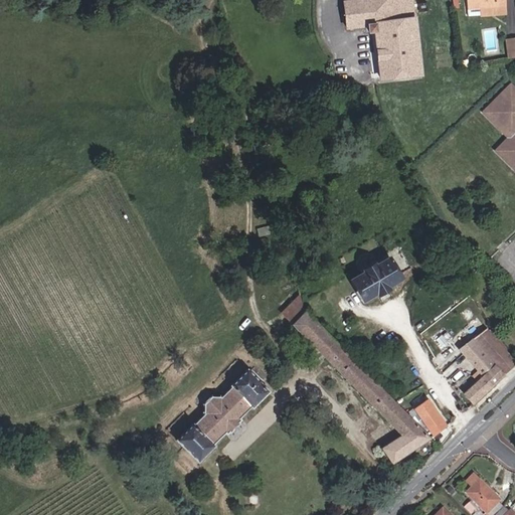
[(418,74),(412,16),(410,0),(344,0),(345,2),(343,2),(345,28),(368,25),(369,33),(375,33),(380,78),(418,74)]
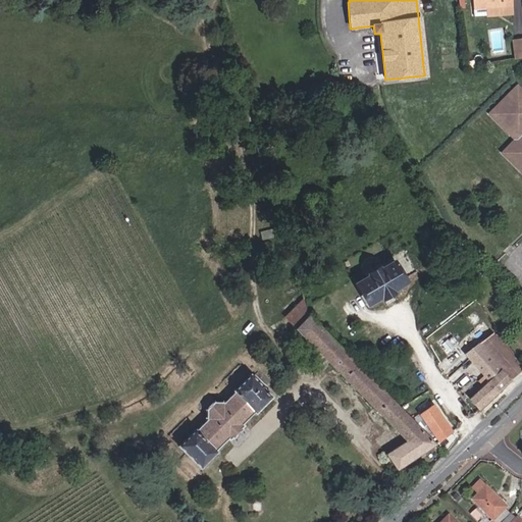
[(416,0),(418,16),(424,16),(422,0),(416,0)]
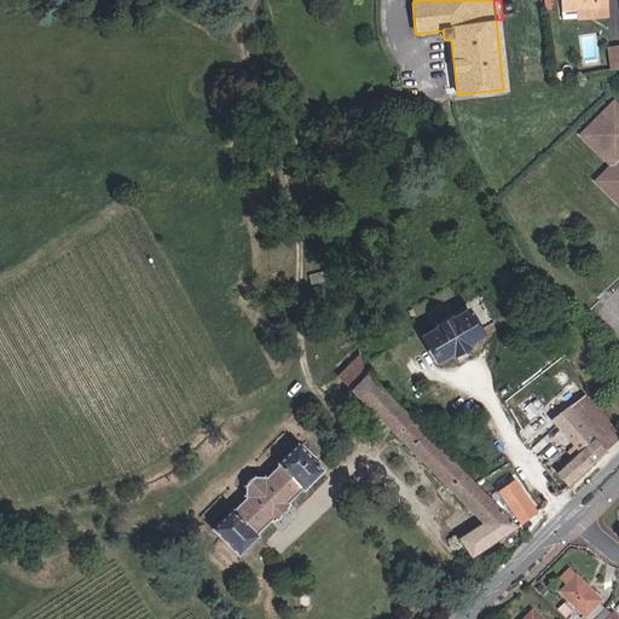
[(560,0),(562,21),(608,17),(606,0),(560,0)]
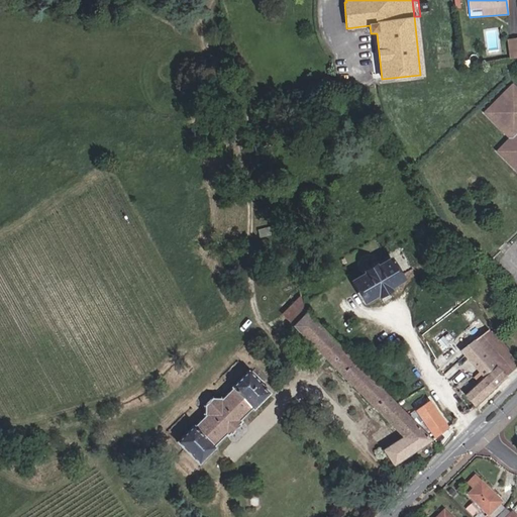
[(516,52),(516,38),(508,39),(510,53),(516,52)]
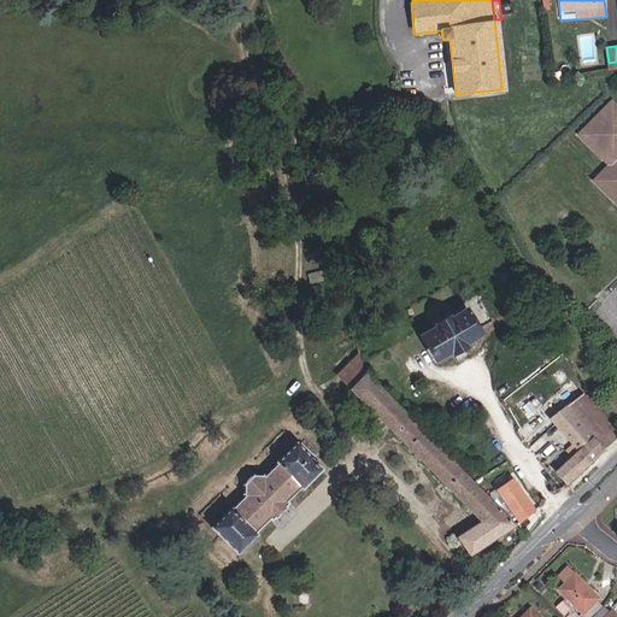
[(616,162),(611,158),(616,151),(616,109),(610,101),(583,128),(595,140),(589,146),(609,165),(593,180),(616,204),(616,162)]
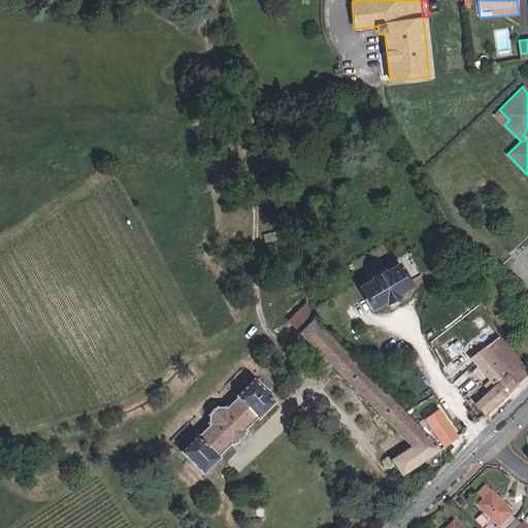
[(256,138),(263,136),(257,112),(250,114),(256,138)]
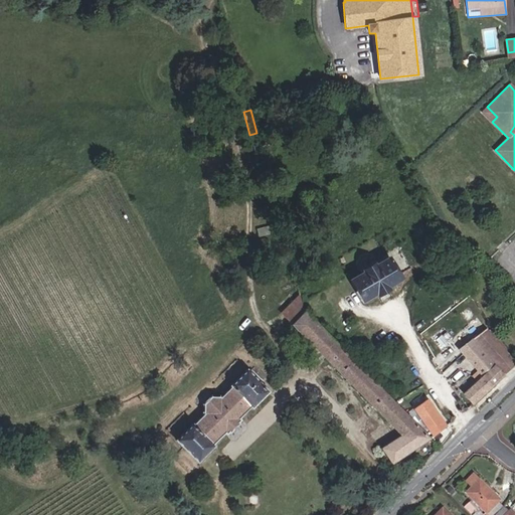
[(362,303),(401,280),(388,256),(377,264),(376,261),(375,258),(372,255),(370,253),(367,252),(363,253),(359,255),(357,259),(355,263),(355,266),(356,268),(357,271),(359,272),(361,274),(349,281),(362,303)]
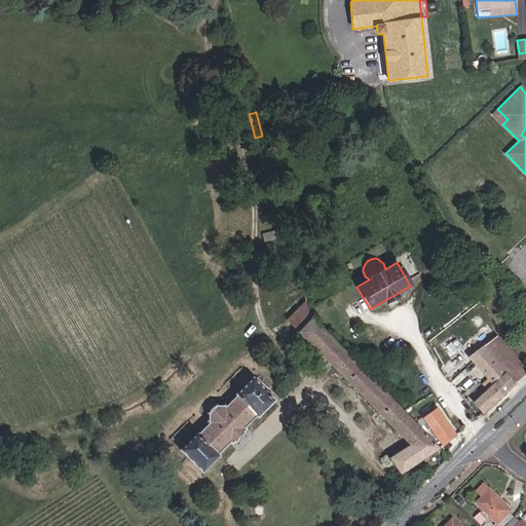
[(400,473),(438,448),(310,318),(305,303),(289,322),(410,444),(389,458),(400,473)]
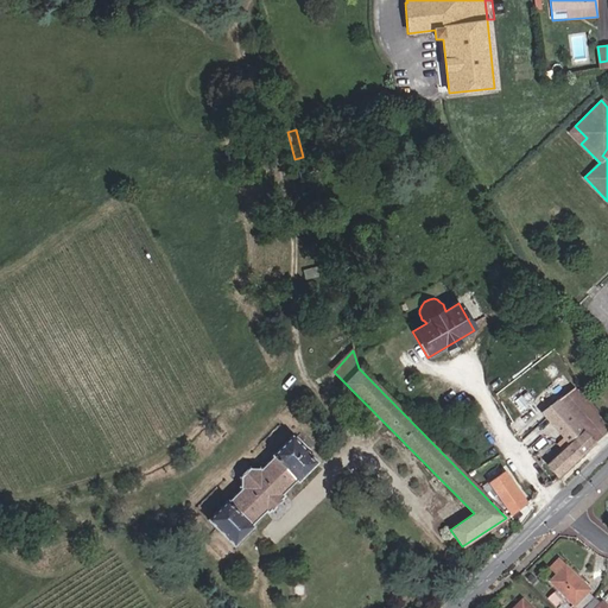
[(595,442),(607,430),(607,428),(572,388),(540,411),(569,444),(546,464),(557,477),(595,444),(595,442)]
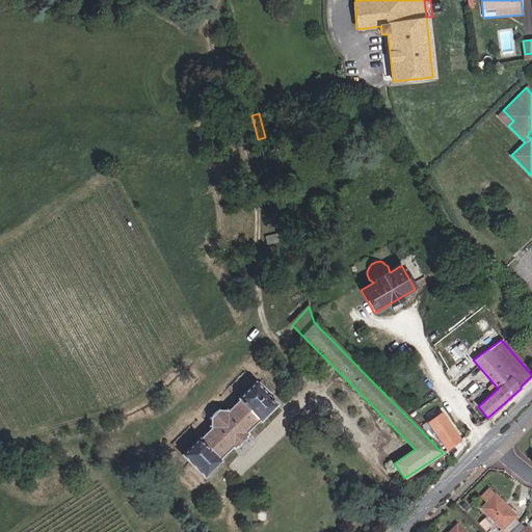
[(260,418),(262,419),(277,402),(258,381),(241,398),(228,411),(227,410),(217,409),(209,418),(210,426),(212,427),(198,440),(197,440),(183,454),(205,476),(219,461),(219,460),(232,446),(234,448),(236,446),(238,447),(246,437),(245,436),(247,433),(246,432),(260,418)]
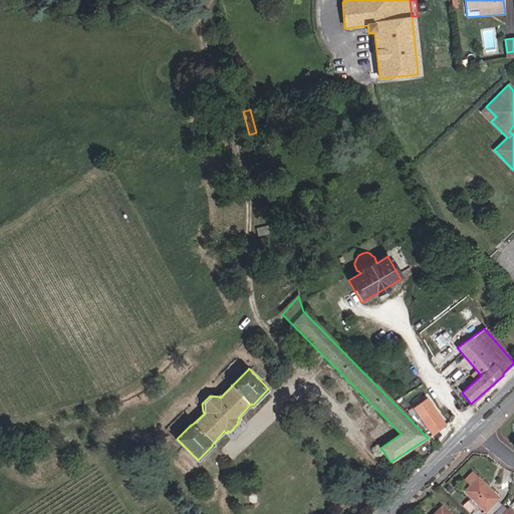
[(431,436),(446,426),(426,398),(412,408),(431,436)]
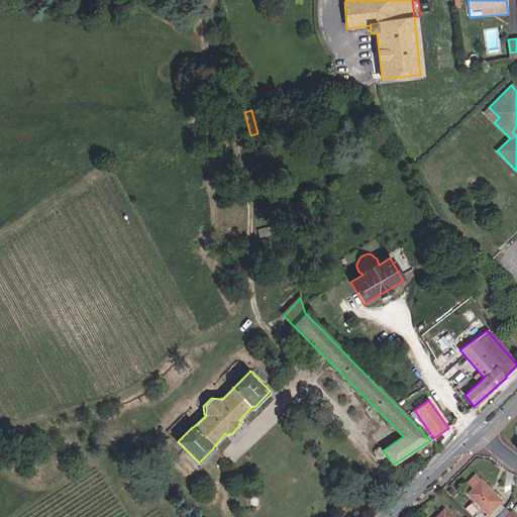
[(500,503),(501,501),(489,480),(475,475),(468,483),(473,488),(467,494),(488,515),(485,516),(496,516),(505,508),(500,503)]
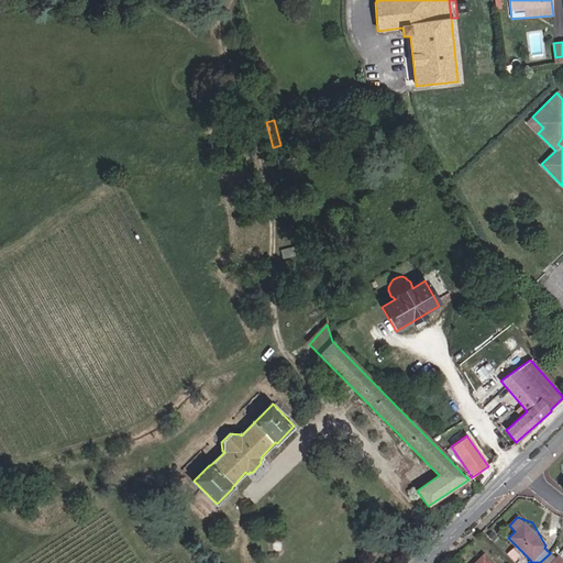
[(562,562),(556,558),(555,558),(550,553),(540,562),(562,562)]
